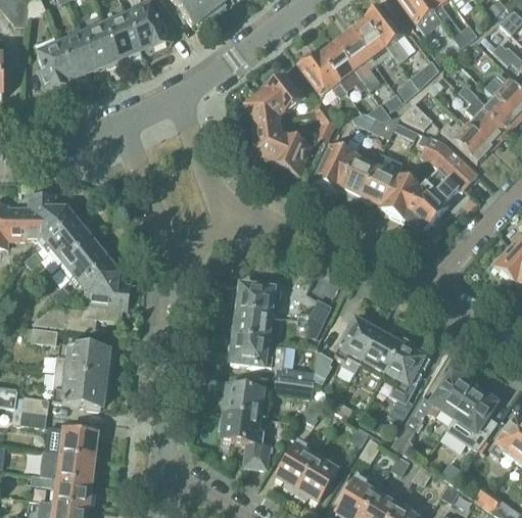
[(3,0),(0,3),(0,6),(14,24),(14,11),(27,0),(3,0)]
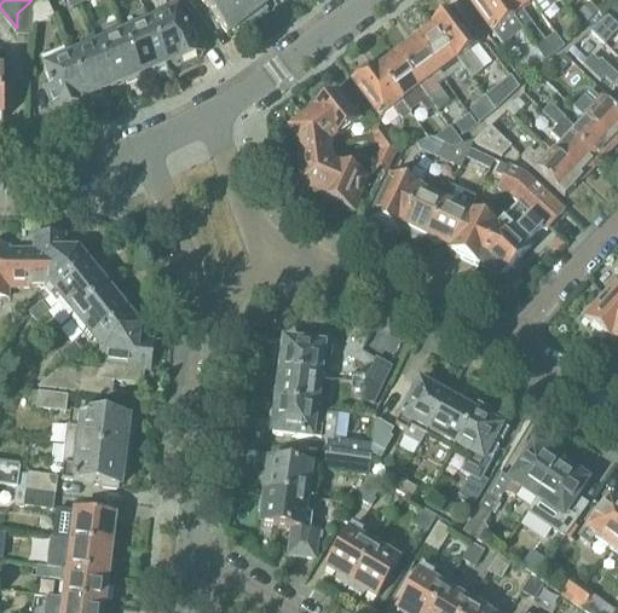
[(17,13),(17,28),(17,30),(32,32),(34,0),(32,0),(17,13)]
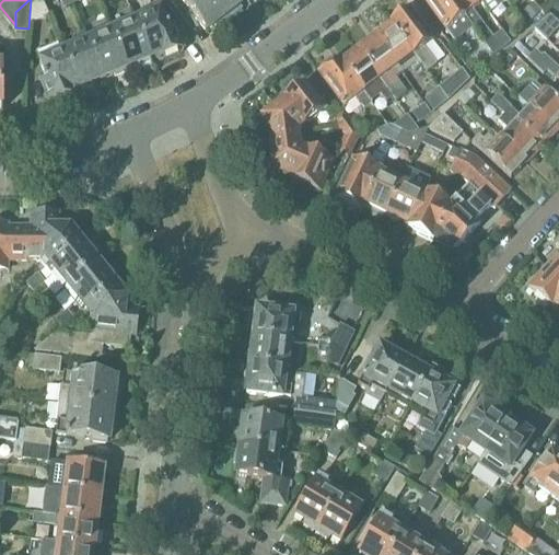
[(51,13),(45,0),(31,0),(28,29),(33,29),(33,22),(51,13)]
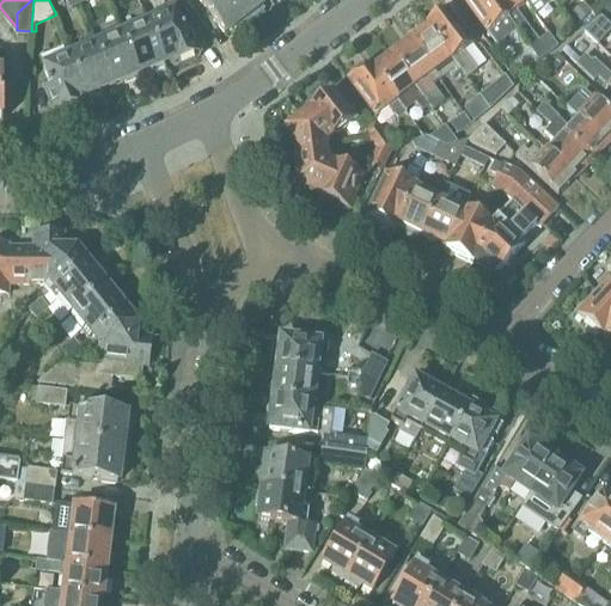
[(238,26),(252,14),(242,0),(202,0),(225,30),(234,23),(238,26)]
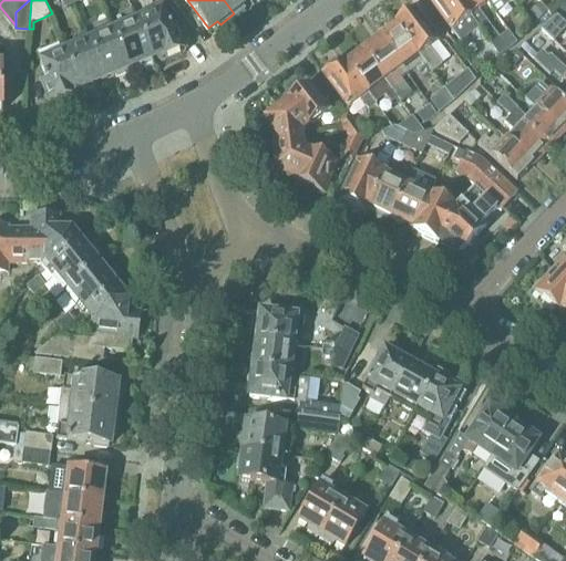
[(224,0),(234,13),(247,3),(245,1),(246,0),(224,0)]
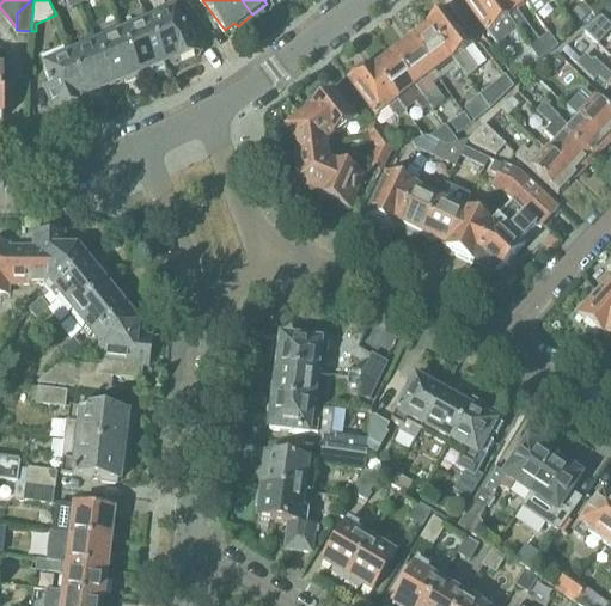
[(499,41),(518,26),(499,0),(469,0),(499,41)]
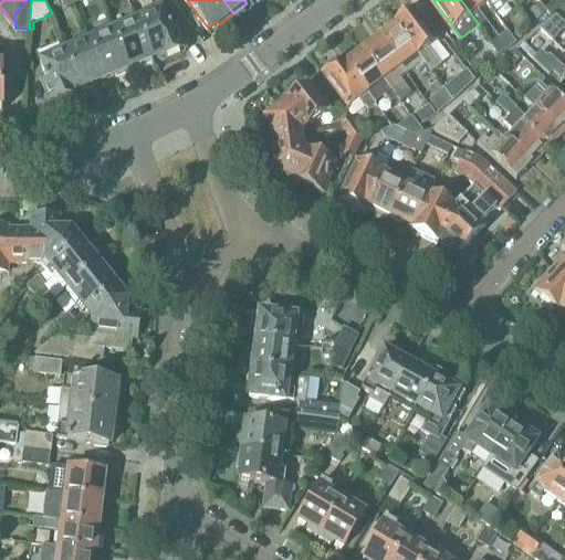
[(478,7),(487,0),(461,0),(479,24),(488,37),(495,30),(478,7)]
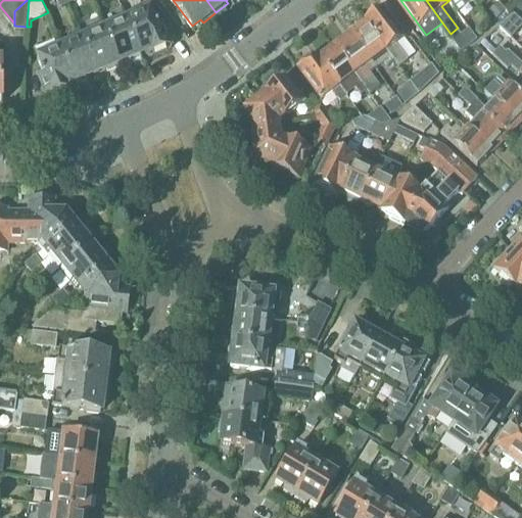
[(452,0),(459,9),(472,0),(452,0)]
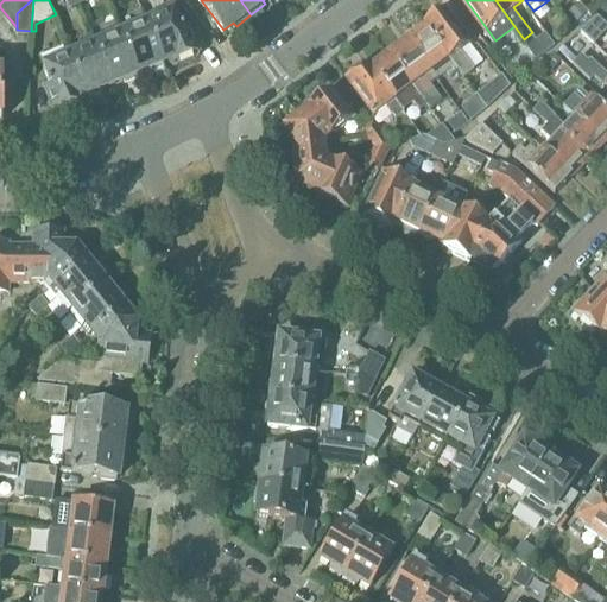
[(579,19),(588,11),(580,0),(569,8),(579,19)]
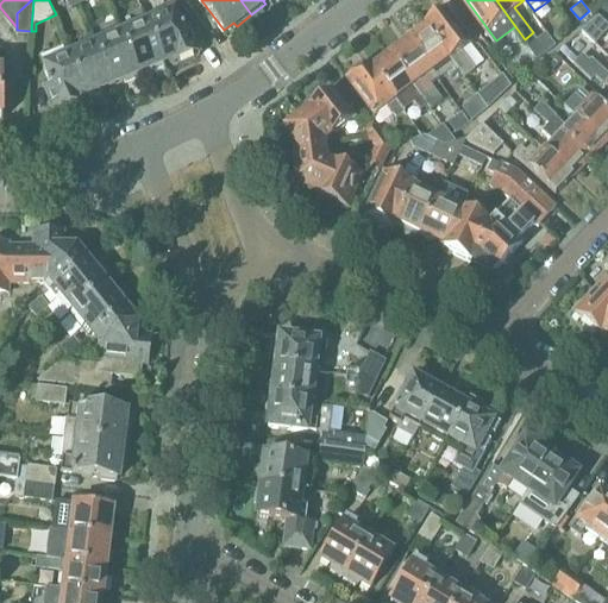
[(461,67),(467,75),(475,69),(461,49),(470,41),(445,6),(426,20),(461,67)]
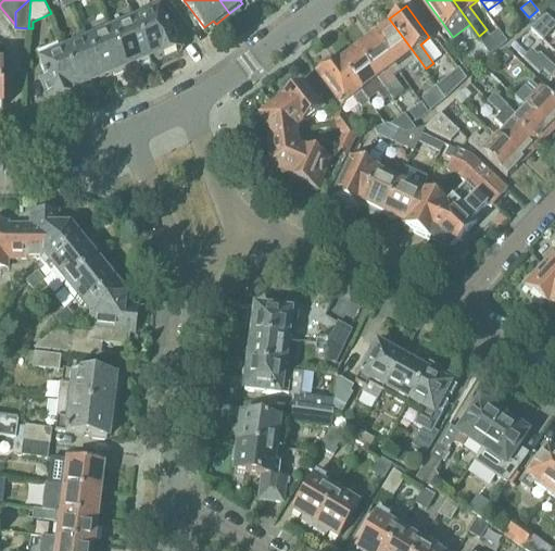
[(161,7),(136,17),(152,53),(155,52),(158,58),(160,58),(160,55),(179,48),(180,49),(183,48),(172,21),(167,23),(161,7)]
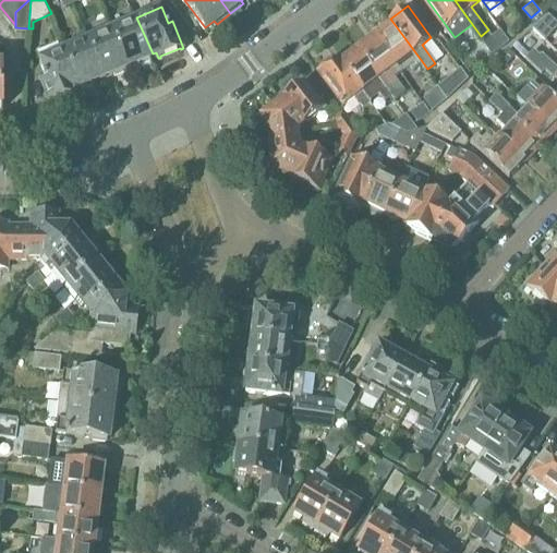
[(546,37),(556,25),(556,19),(549,12),(534,25),(546,37)]
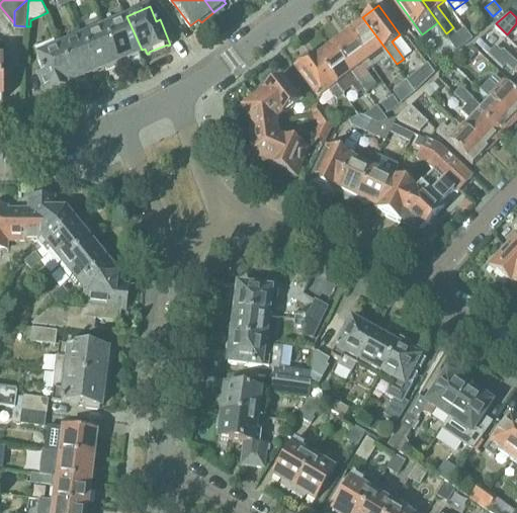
[(105,25),(119,59),(128,56),(130,58),(140,54),(139,52),(142,50),(126,16),(105,25)]
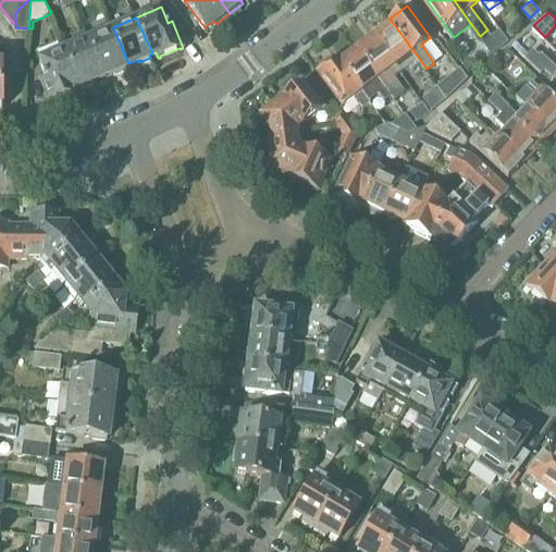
[(390,22),(373,34),(395,62),(400,71),(411,63),(414,66),(421,61),(390,19),(388,20),(390,22)]
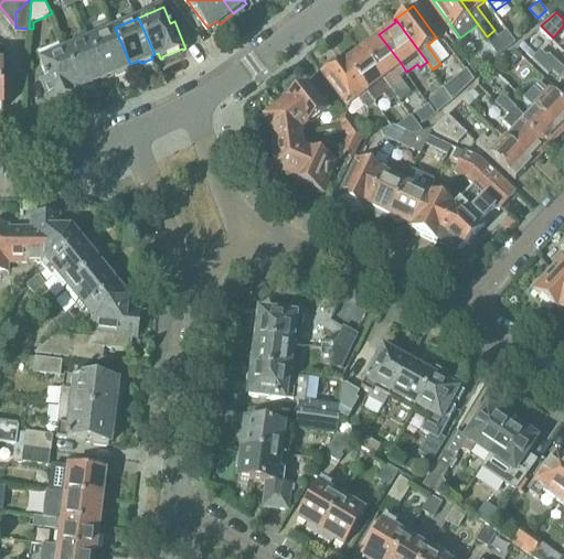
[(126,66),(130,64),(115,28),(91,38),(106,75),(115,71),(116,73),(127,68),(126,66)]
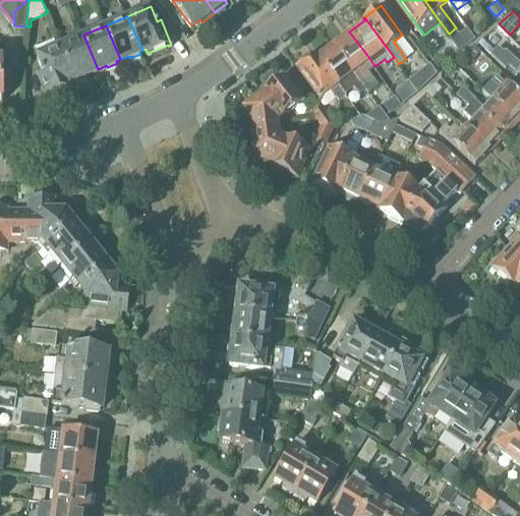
[(476,36),(475,36),(467,25),(459,32),(467,43),(476,36)]
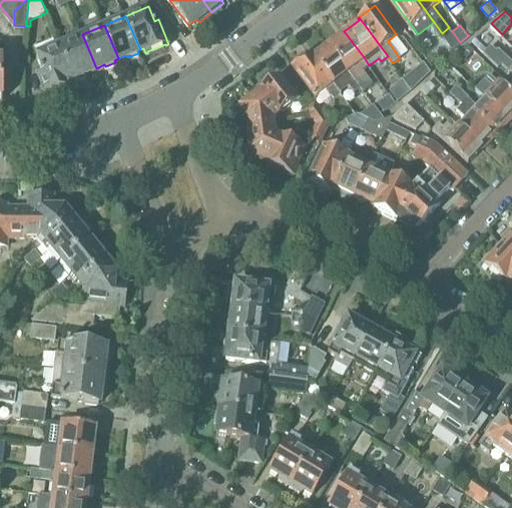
[(344,31),(329,43),(364,89),(373,81),(365,68),(369,65),(364,57),(344,31)]
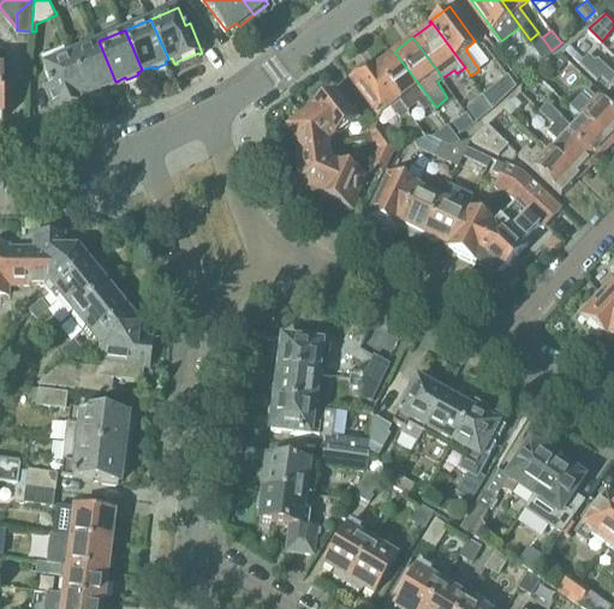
[(72,53),(89,91),(91,95),(103,90),(102,88),(115,82),(99,41),(72,53)]
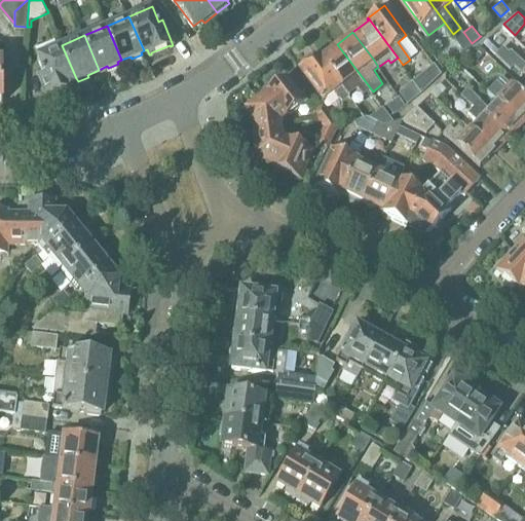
[(337,44),(322,56),(350,94),(358,88),(361,94),(369,87),(372,91),(373,91),(337,44)]
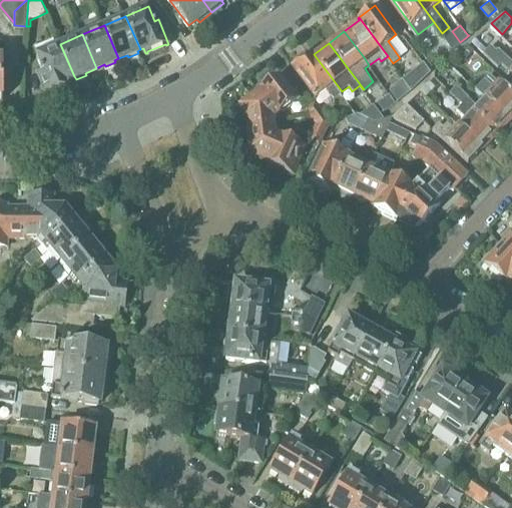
[(468,43),(458,52),(459,53),(465,59),(474,49),(468,43)]
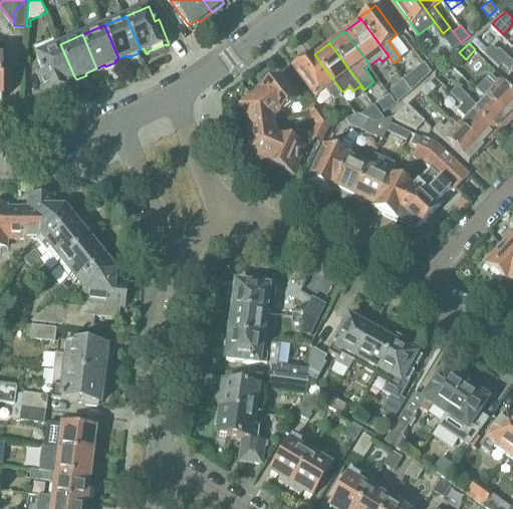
[(512,57),(500,46),(499,48),(492,43),(485,51),(500,65),(503,62),(512,71),(512,57)]
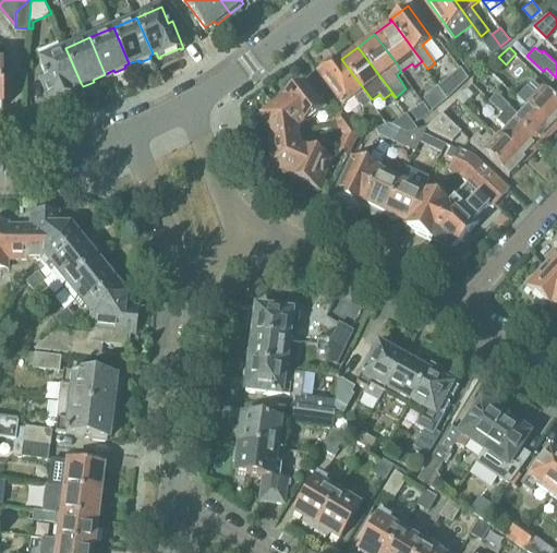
[(74,86),(81,83),(65,48),(39,59),(46,74),(41,76),(52,103),(55,101),(57,100),(63,103),(70,99),(73,94),(75,93),(76,93),(74,86)]
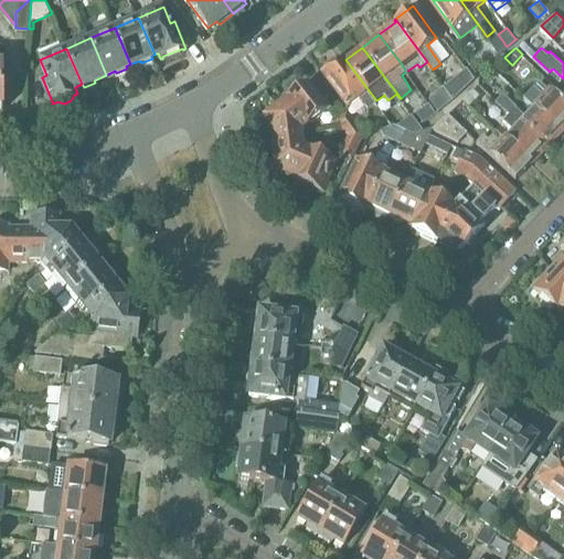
[(384,113),(376,100),(346,60),(341,63),(338,58),(321,70),(349,104),(360,95),(368,106),(376,118),(384,113)]
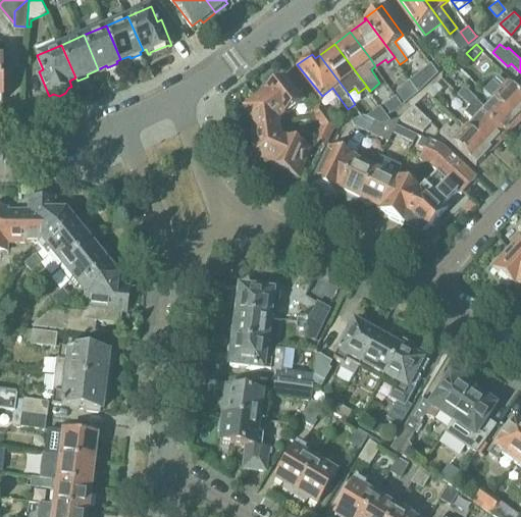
[(425,66),(412,76),(420,88),(432,76),(425,66)]
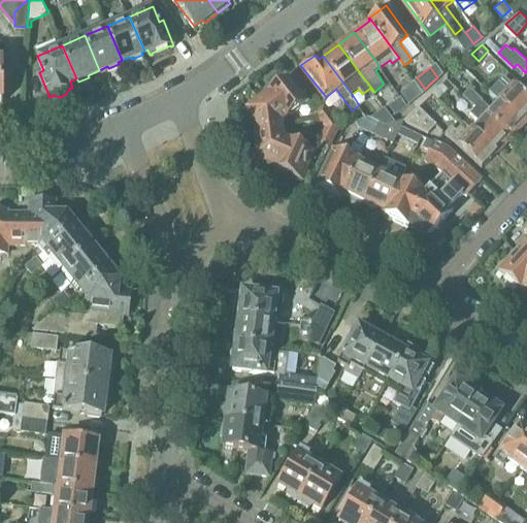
[(526,95),(503,73),(490,89),(523,120),(526,116),(526,95)]
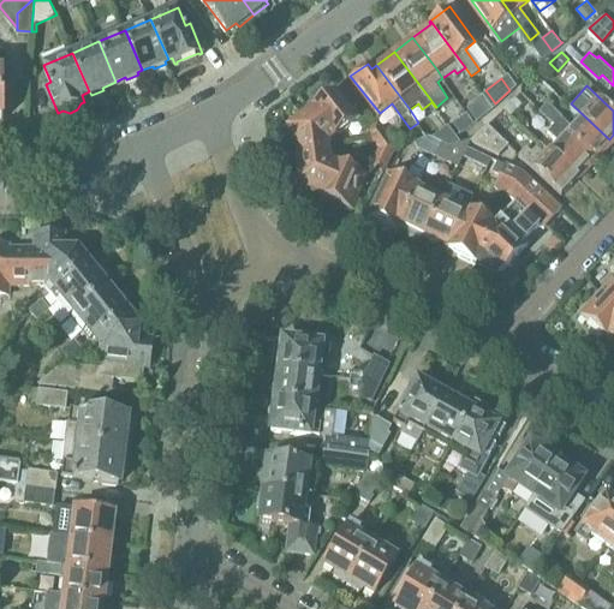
[(328,138),(331,139),(337,135),(335,133),(357,117),(335,89),(311,107),(315,111),(307,117),(323,138),(328,138)]
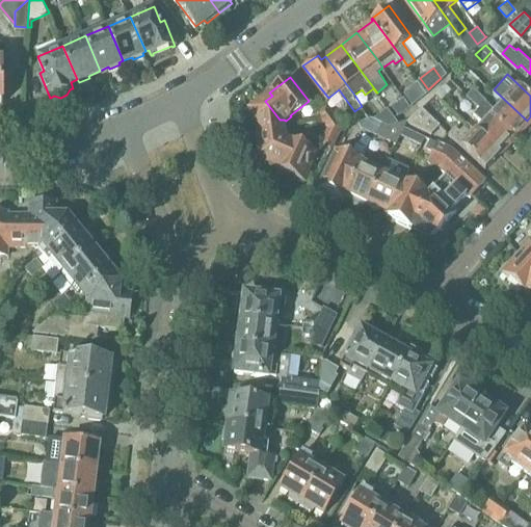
[(428,89),(420,78),(405,90),(414,102),(428,89)]
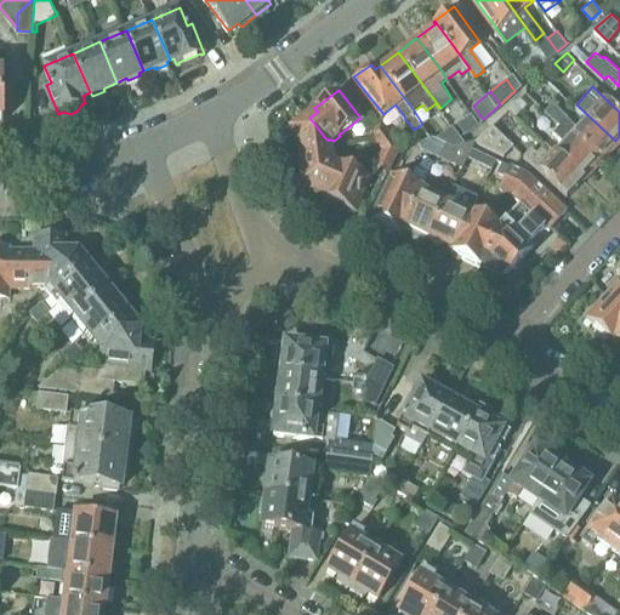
[(528,104),(519,96),(508,107),(517,115),(528,104)]
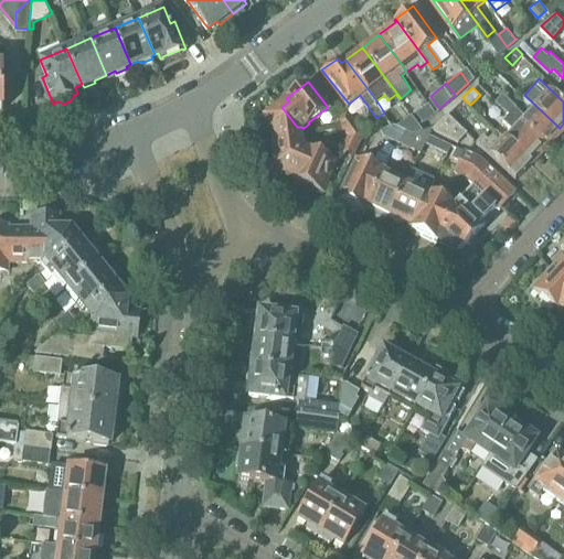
[(497,98),(510,110),(545,143),(560,128),(524,95),(523,96),(532,104),(524,111),(503,92),(497,98)]
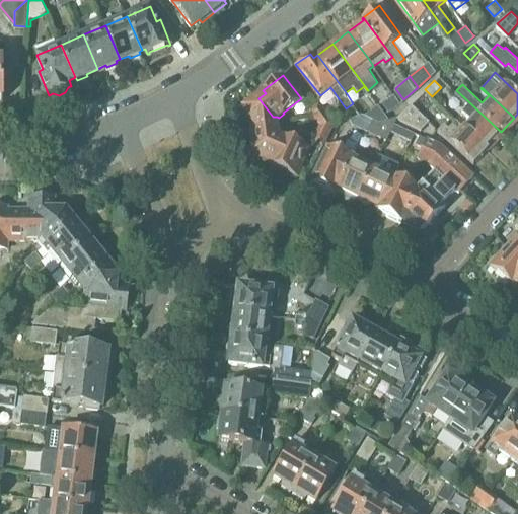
[(394,94),(383,102),(389,111),(400,102),(394,94)]
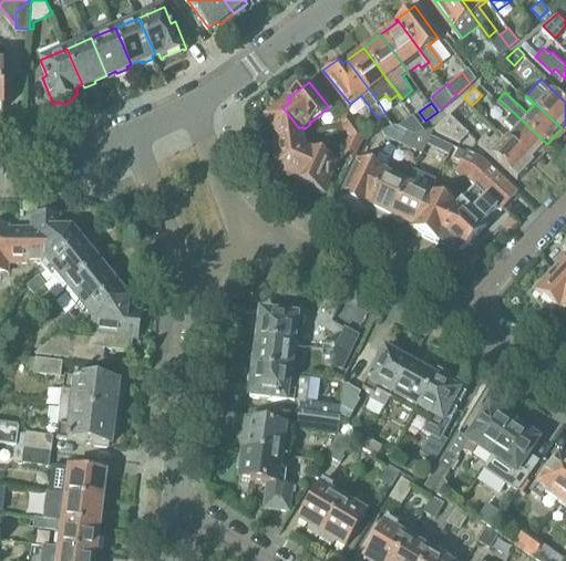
[(301,147),(309,145),(305,144),(304,130),(305,128),(302,127),(298,127),(283,107),(267,120),(271,124),(276,157),(273,164),(290,172),(295,163),(301,147)]
